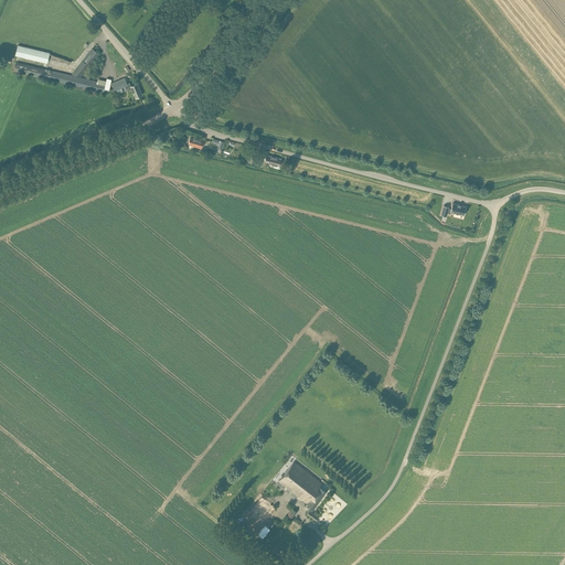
[(18,45),(16,55),(46,63),(49,53),(18,45)]
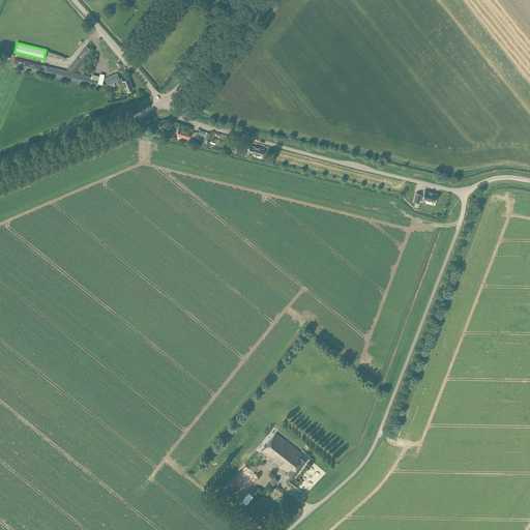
[(86,46),(69,67),(68,69),(76,71),(92,51),(86,46)]
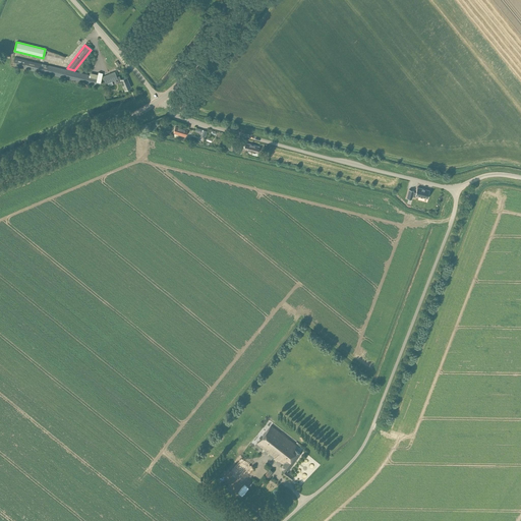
[(13,65),(98,85),(100,85),(103,73),(99,72),(98,75),(90,73),(90,74),(39,62),(39,63),(14,57),(13,65)]
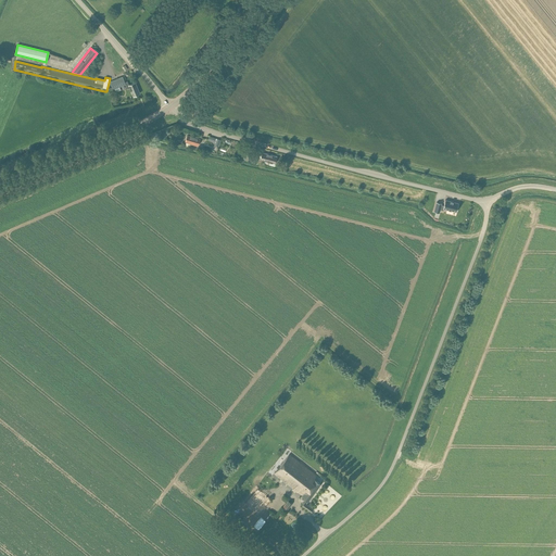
[(112,87),(108,88),(109,90),(113,89),(115,88),(116,91),(121,90),(119,87),(125,84),(127,89),(129,88),(133,96),(140,93),(135,83),(128,85),(127,81),(125,83),(123,76),(115,79),(110,81),(112,87)]
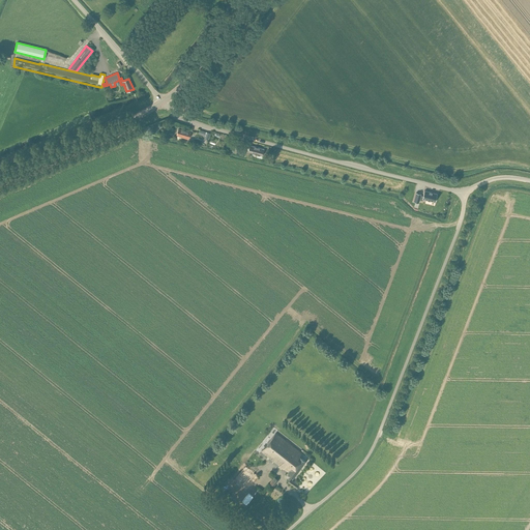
[(178,129),(177,135),(178,135),(182,137),(181,139),(185,140),(185,138),(188,139),(190,133),(178,129)]
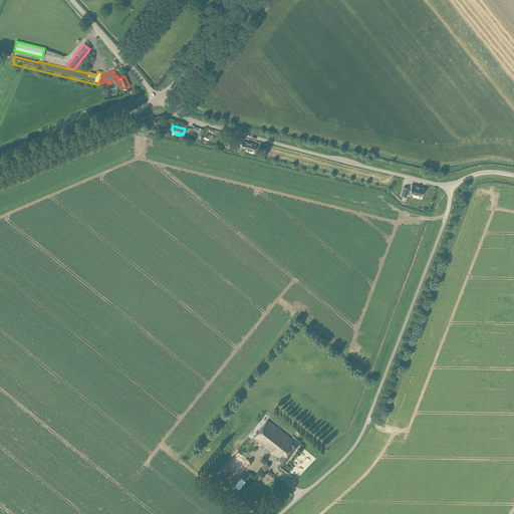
[(253,154),(256,145),(242,141),(241,148),(249,150),(248,152),(253,154)]
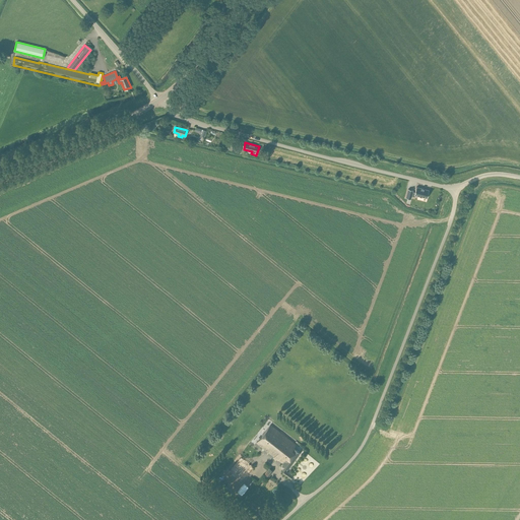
[(429,190),(416,187),(414,193),(412,192),(412,190),(408,189),(406,198),(410,199),(411,196),(414,196),(414,195),(417,196),(421,197),(423,197),(427,198),(429,190)]
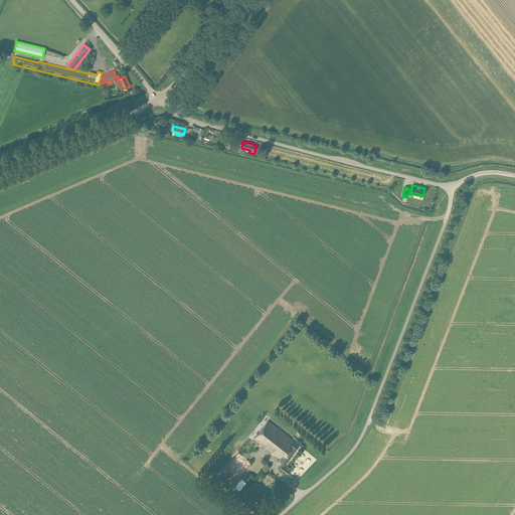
[(286,464),(297,448),(290,443),(293,440),(268,419),(253,439),(279,459),(281,457),(282,457),(280,460),(284,463),(283,466),(280,469),(288,475),(291,471),(284,467),(286,464)]
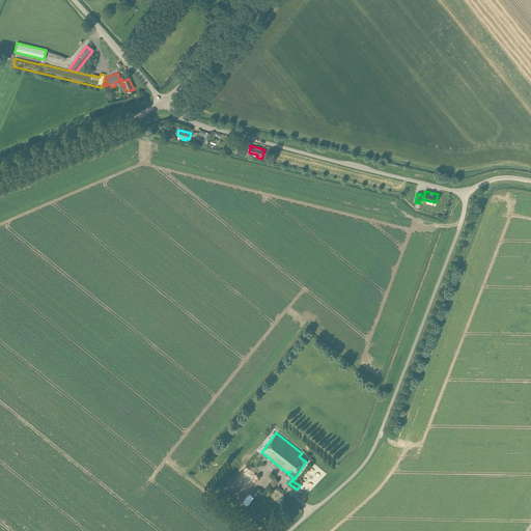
[(248,454),(256,444),(247,437),(239,447),(248,454)]
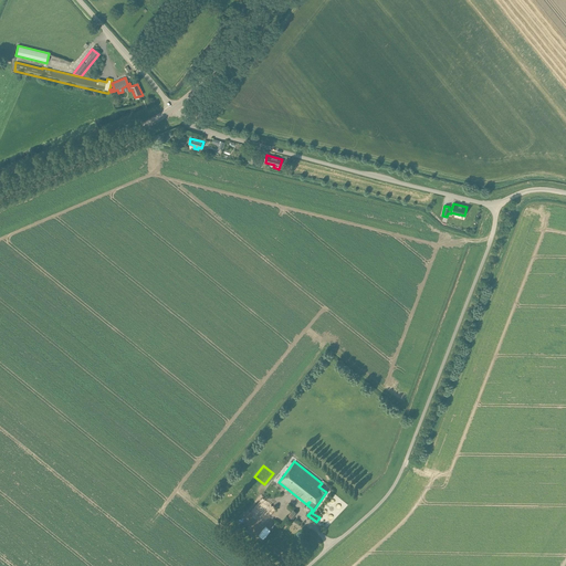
[(275,509),(262,498),(249,514),(262,525),(275,509)]
